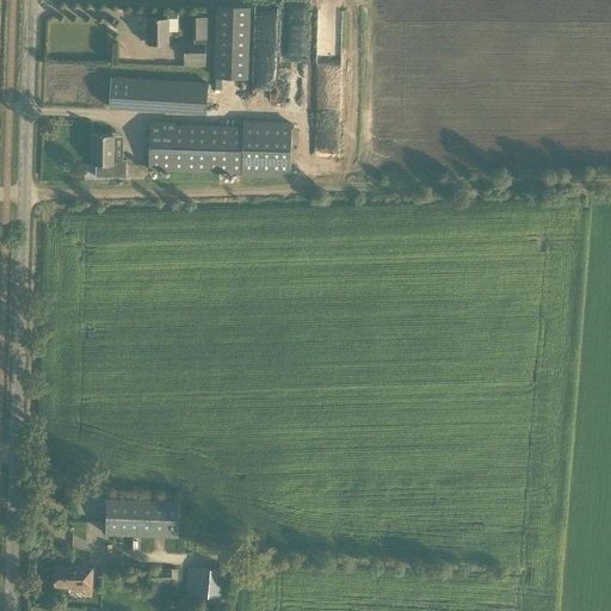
[(247,80),(250,8),(217,7),(215,79),(247,80)]
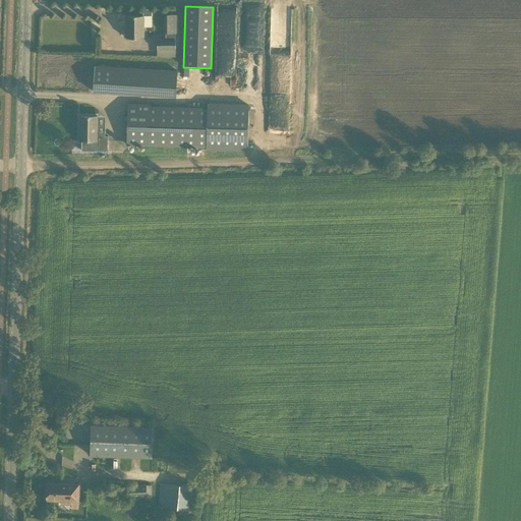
[(164,15),(164,34),(178,34),(178,15),(164,15)]
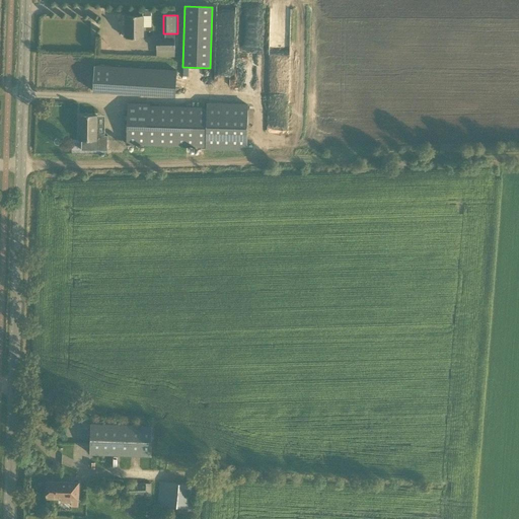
[(143,16),(126,16),(126,39),(143,39),(143,27),(151,27),(151,16),(143,16)]
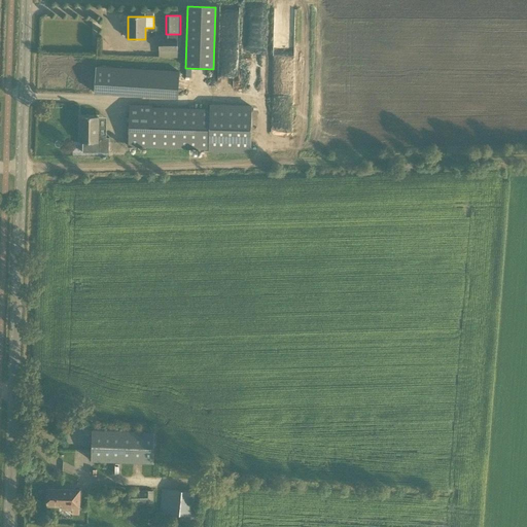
[(177,50),(177,40),(159,40),(159,50),(177,50)]
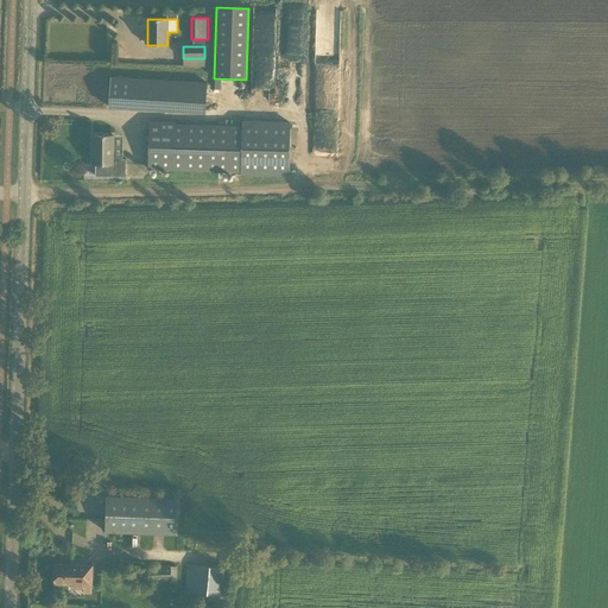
[(111,77),(108,107),(206,113),(207,83),(111,77)]
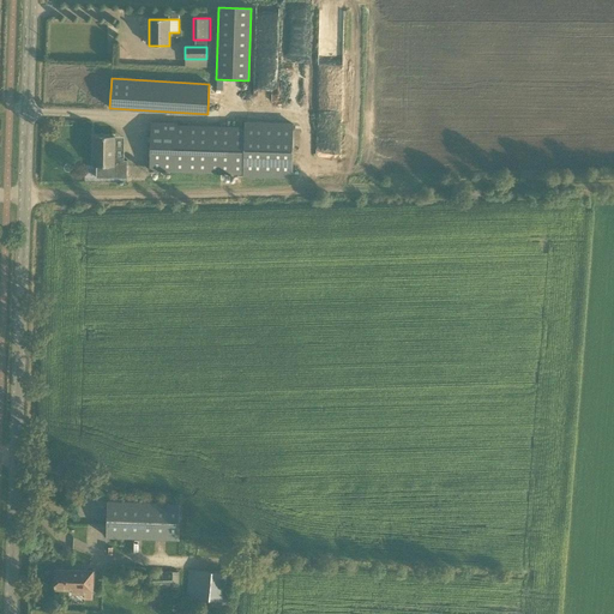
[(292,178),(293,125),(244,122),(244,127),(176,126),(176,124),(151,124),(150,157),(150,169),(242,172),(242,176),(292,178)]
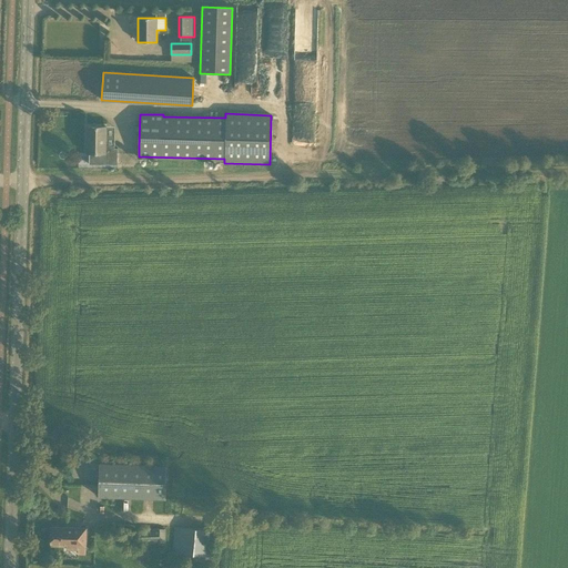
[(87,127),(85,153),(89,153),(89,164),(118,165),(118,149),(114,149),(114,145),(107,145),(107,127),(87,127)]
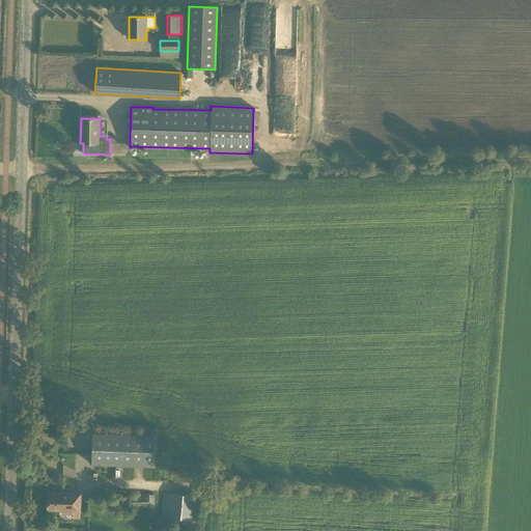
[(56,428),(72,429),(72,421),(56,420),(56,428)]
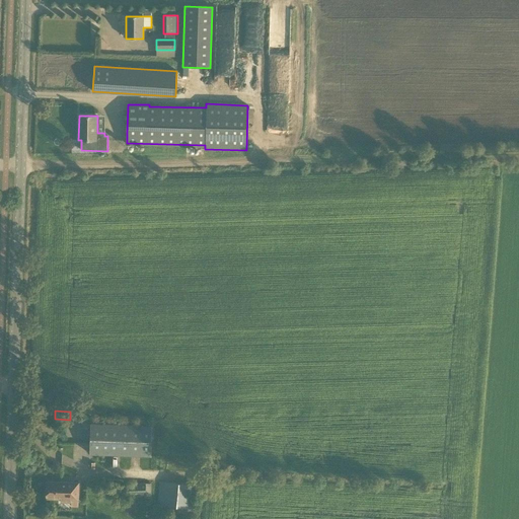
[(90,454),(151,456),(152,426),(91,424),(90,454)]
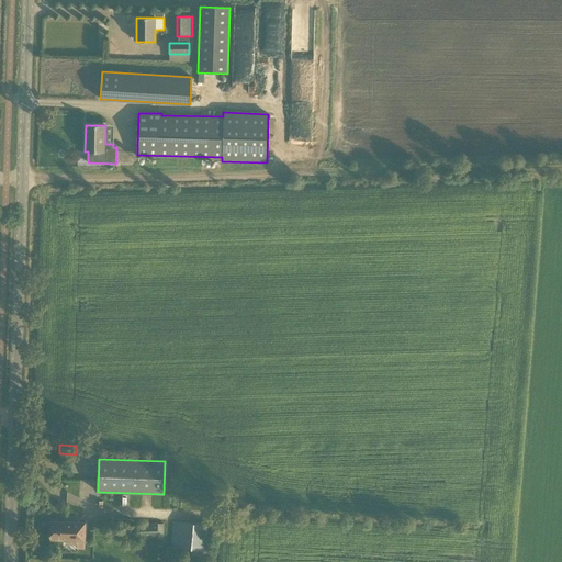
[(51,521),(49,540),(66,541),(66,543),(77,544),(77,542),(86,542),(87,523),(51,521)]
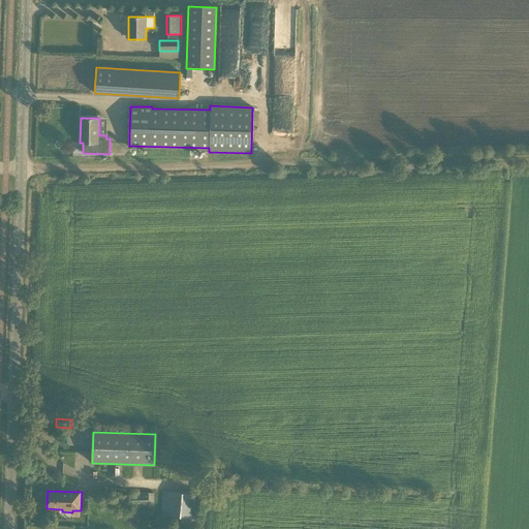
[(160,515),(196,519),(199,496),(163,491),(160,515)]
